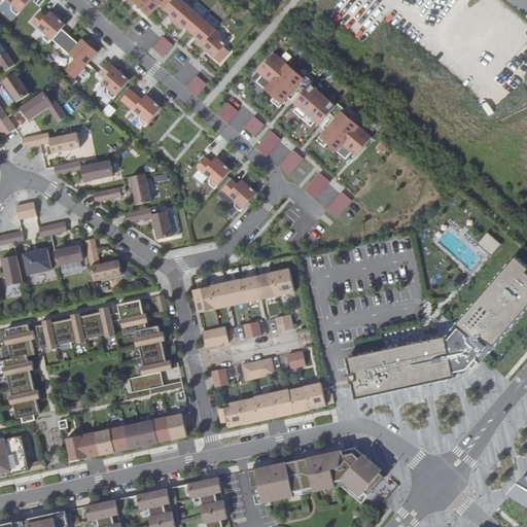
[(6,0),(11,4),(12,10),(18,15),(31,0),(6,0)]
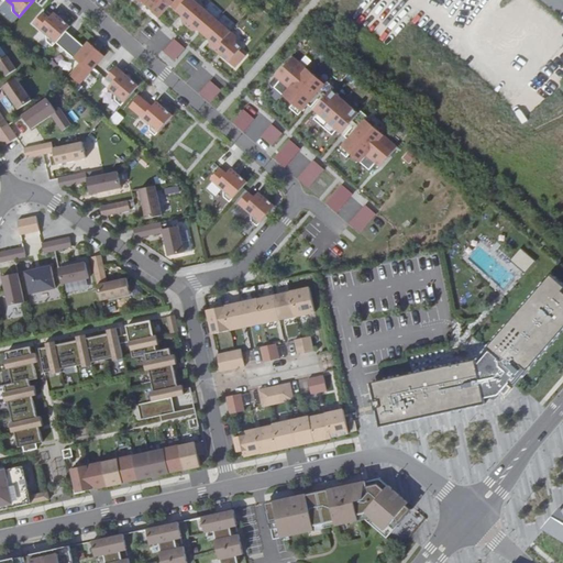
[(140,0),(159,18),(170,6),(174,1),(170,0),(140,0)]
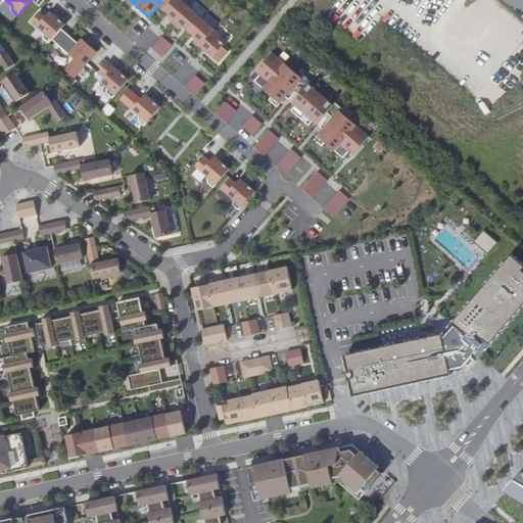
[(161,0),(161,1),(158,5),(170,15),(170,20),(179,29),(185,28),(195,37),(195,43),(219,63),(228,52),(223,47),(225,44),(220,40),(220,34),(180,0),(161,0)]
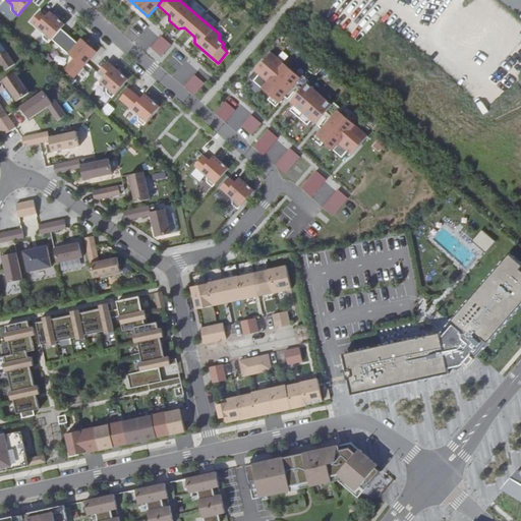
[(41,11),(32,21),(43,32),(44,38),(49,43),(52,39),(61,29),(65,24),(50,11),(46,16),(41,11)]
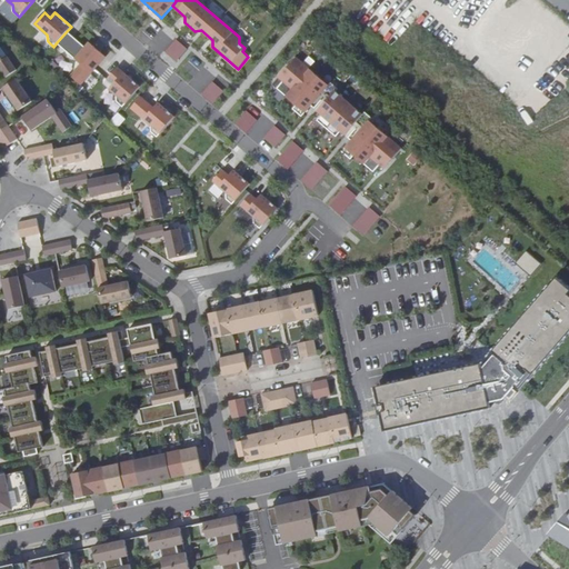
[(57,42),(75,58),(85,47),(67,31),(57,42)]
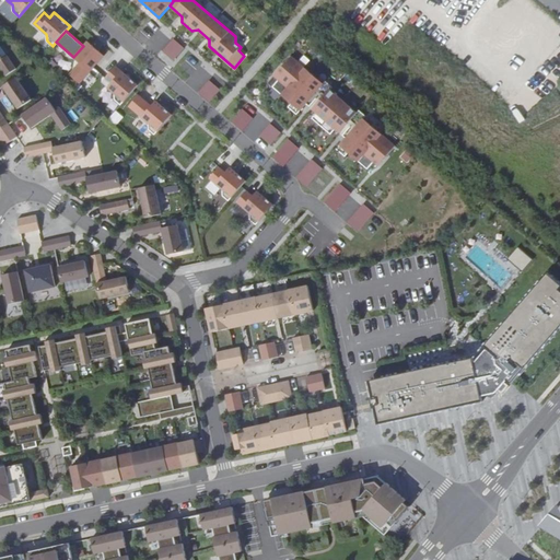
[(162,53),(174,61),(184,47),(172,38),(162,53)]
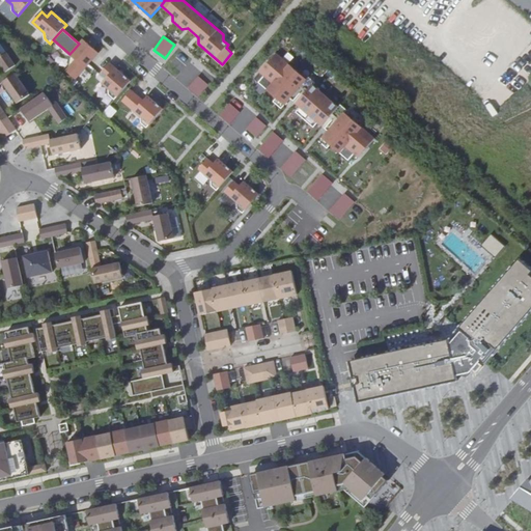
[(79,44),(70,54),(76,59),(66,71),(76,79),(99,53),(83,38),(79,44)]
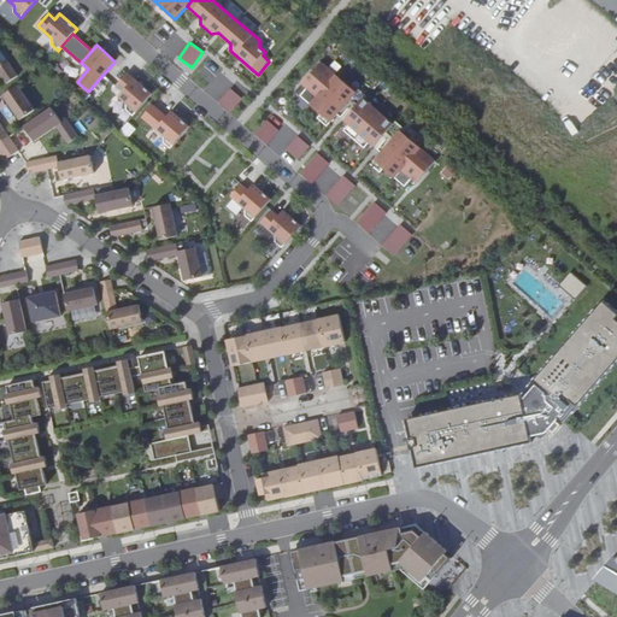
[(0,60),(0,75),(6,83),(17,76),(7,62),(3,65),(0,60)]
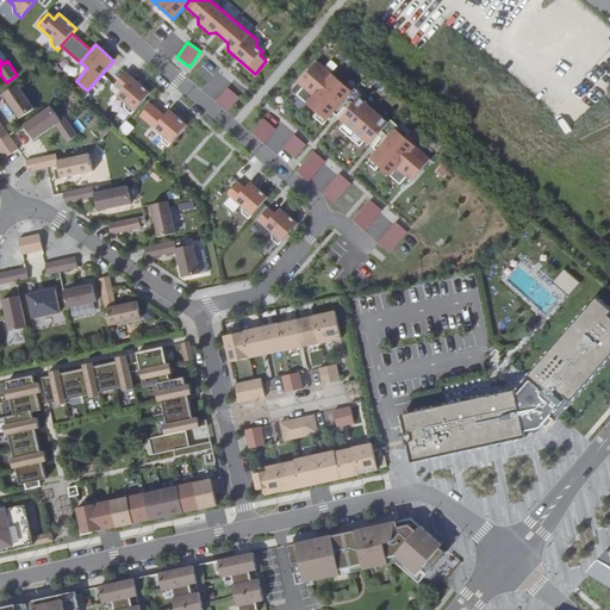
[(303,87),(297,95),(327,120),(334,113),(344,123),(340,129),(360,147),(365,141),(375,150),(369,159),(399,185),(406,178),(411,181),(430,160),(396,129),(398,126),(391,120),(388,123),(359,98),(361,95),(354,88),(352,91),(317,61),(298,83),(303,87)]
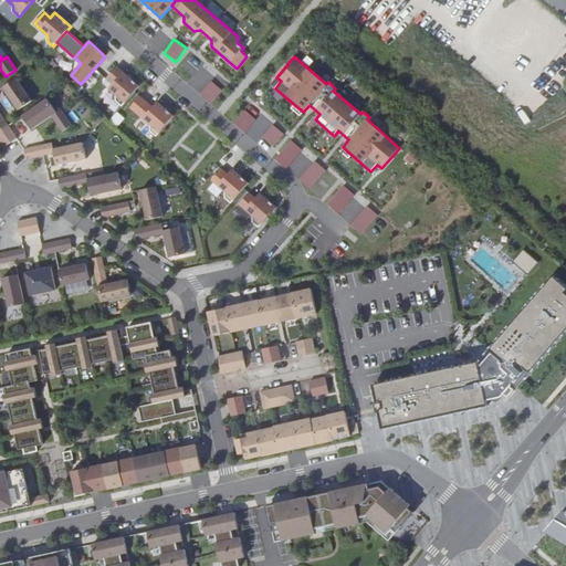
[(117,66),(107,79),(114,83),(109,88),(116,94),(116,101),(123,106),(139,86),(117,66)]
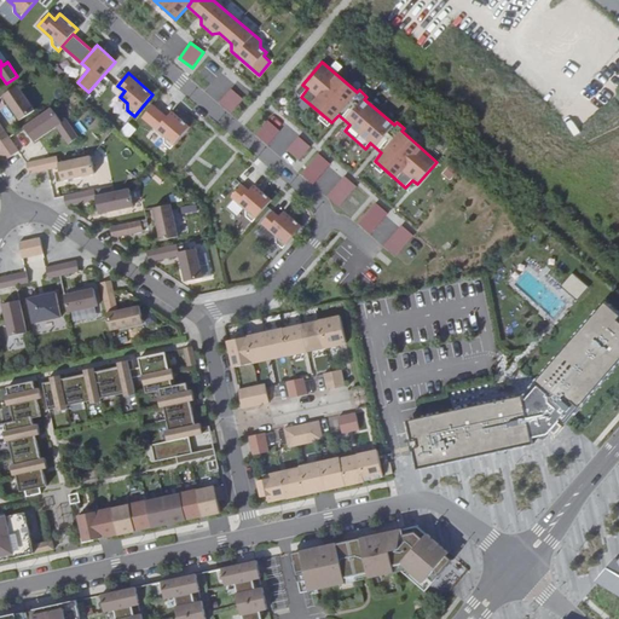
[(18,86),(3,96),(21,121),(35,110),(18,86)]
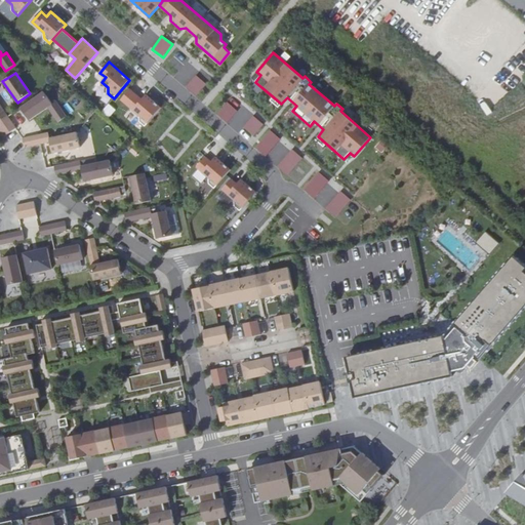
[(195,96),(206,84),(196,75),(185,86),(195,96)]
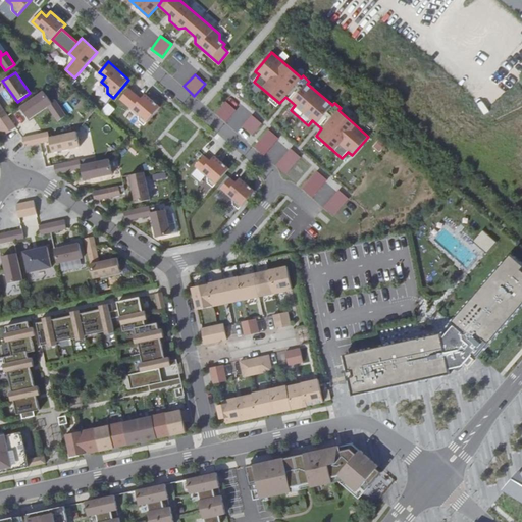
[(44,91),(20,107),(30,119),(47,107),(58,121),(66,116),(56,101),(52,103),(44,91)]
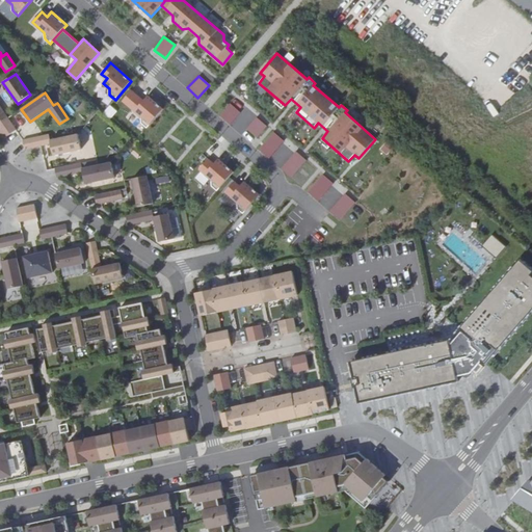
[(138,96),(129,106),(141,116),(141,123),(148,128),(164,109),(149,96),(144,101),(138,96)]
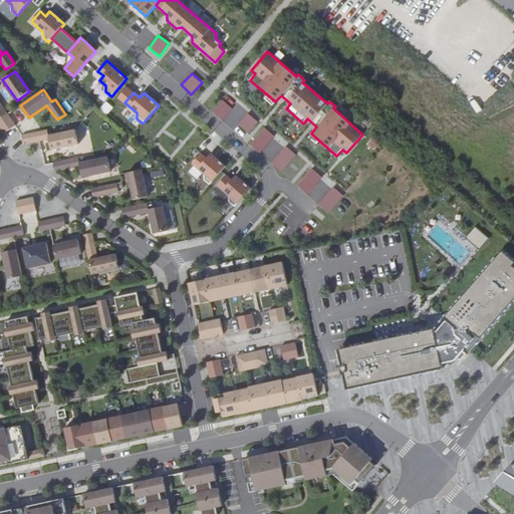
[(275,101),(267,95),(264,98),(272,105),(275,101)]
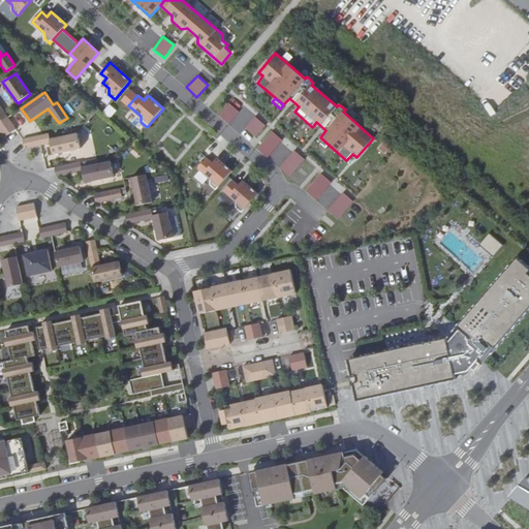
[(228,102),(217,114),(227,124),(239,112),(228,102)]
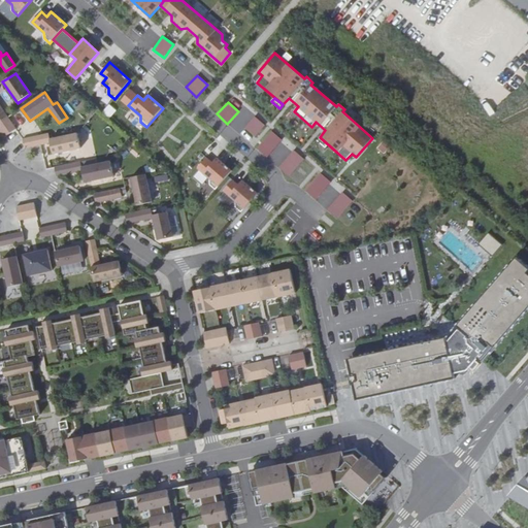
[(109,118),(116,109),(108,103),(101,111),(109,118)]
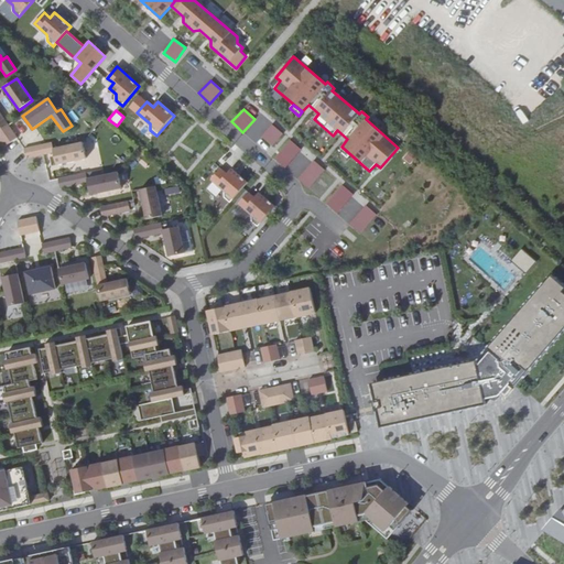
[(271,123),(260,136),(272,147),(283,133),(271,123)]
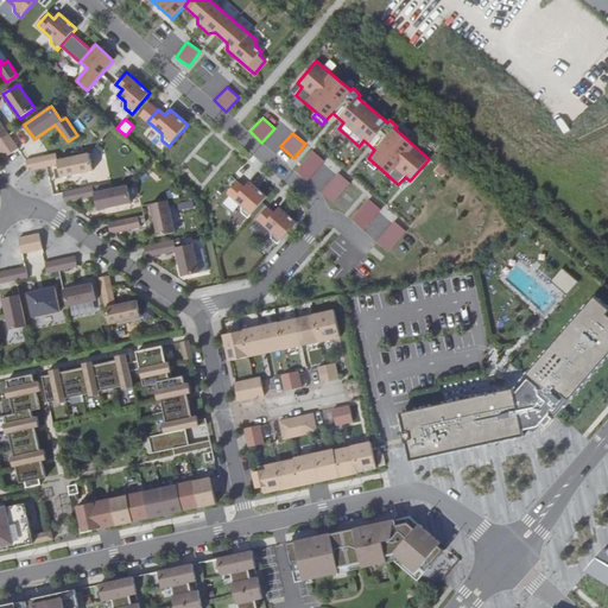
[(311,150),(301,163),(312,173),(324,160),(311,150)]
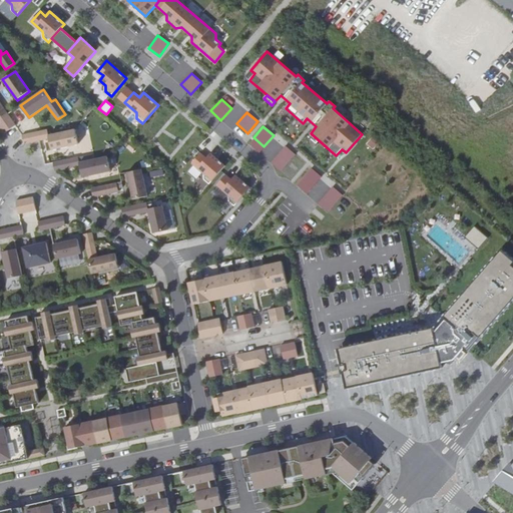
[(47,129),(22,135),(24,144),(39,141),(42,155),(79,147),(75,129),(48,135),(47,129)]
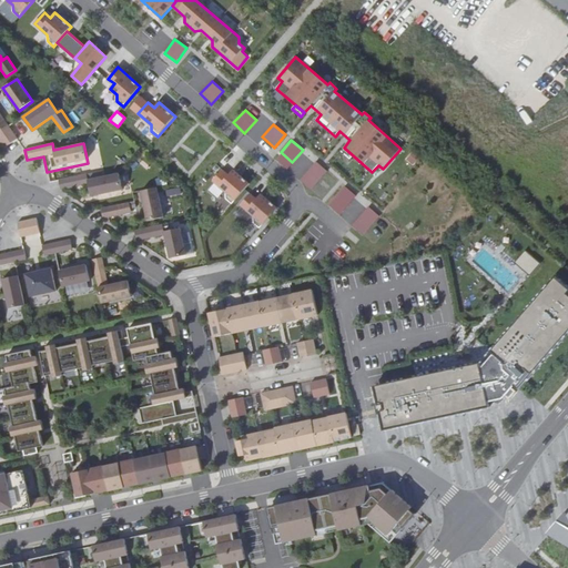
[(405,159),(413,165),(421,154),(414,149),(405,159)]
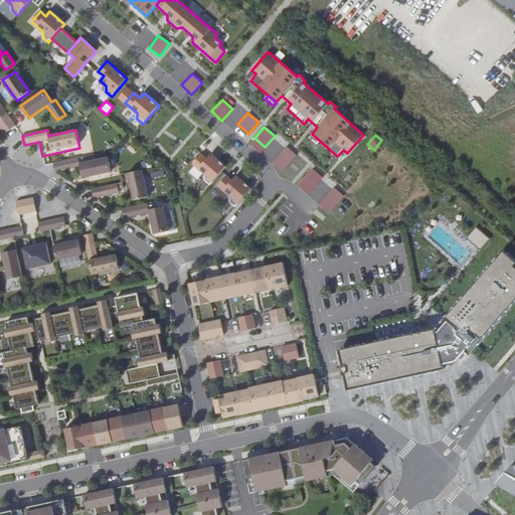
[(281,170),(297,154),(288,144),(271,161),(281,170)]
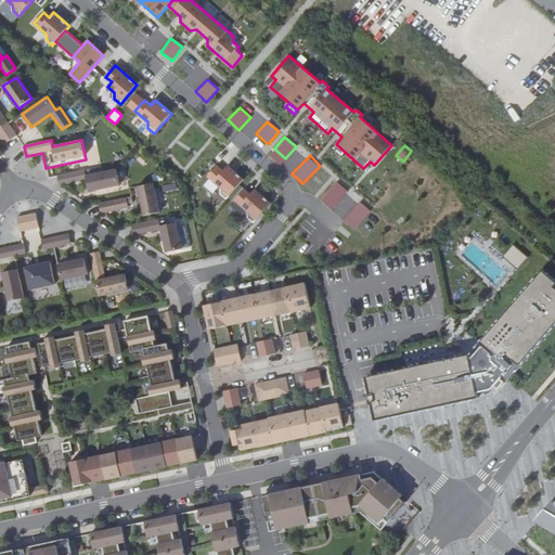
[(217,166),(207,177),(220,188),(221,194),(227,199),(244,180),(228,166),(223,171),(217,166)]
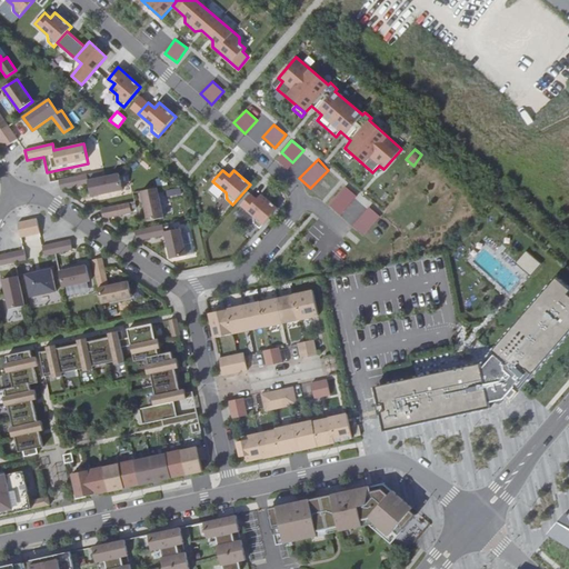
[(87,173),(59,180),(61,190),(89,183),(88,180),(87,173)]
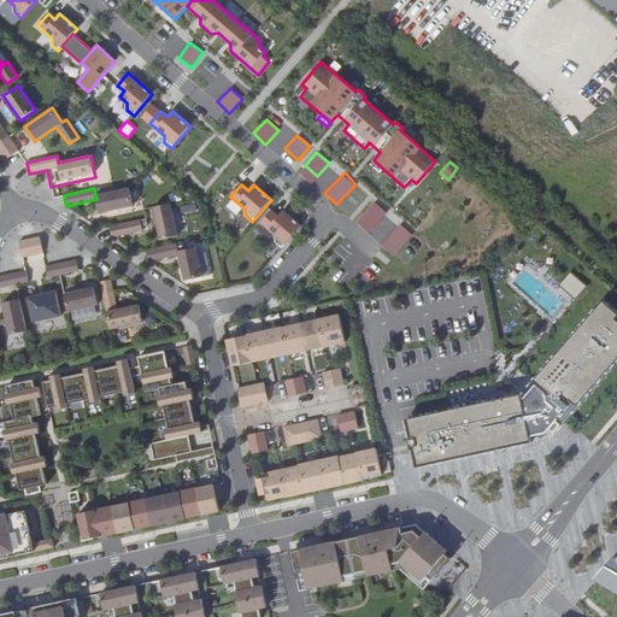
[(129,188),(95,195),(97,199),(99,213),(133,206),(129,188)]
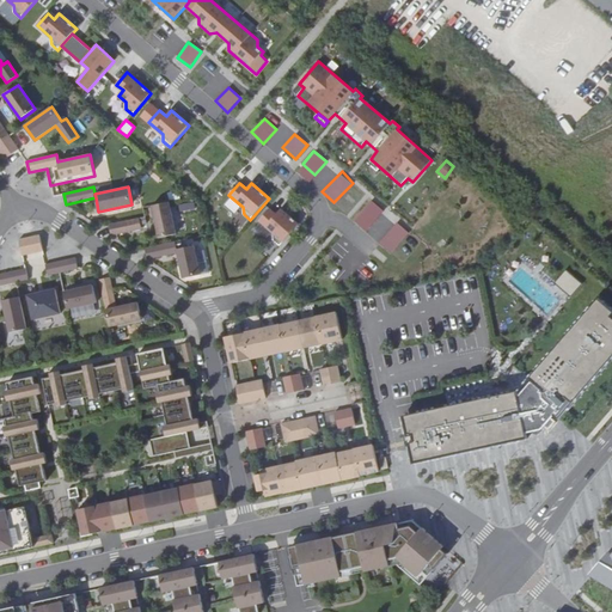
[(353,221),(366,231),(384,210),(371,200),(353,221)]
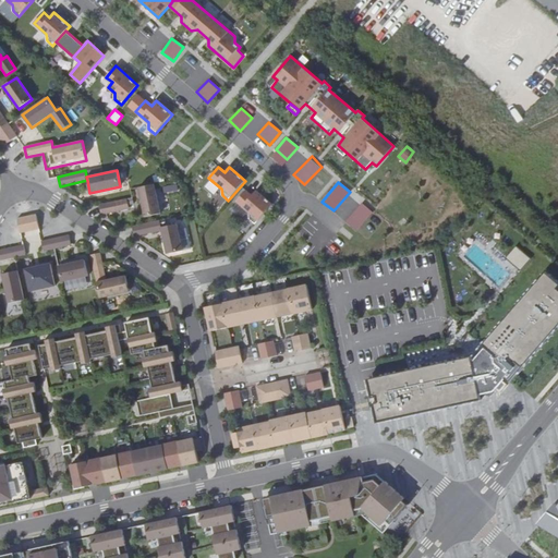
[(153,184),(137,187),(144,217),(159,214),(153,184)]
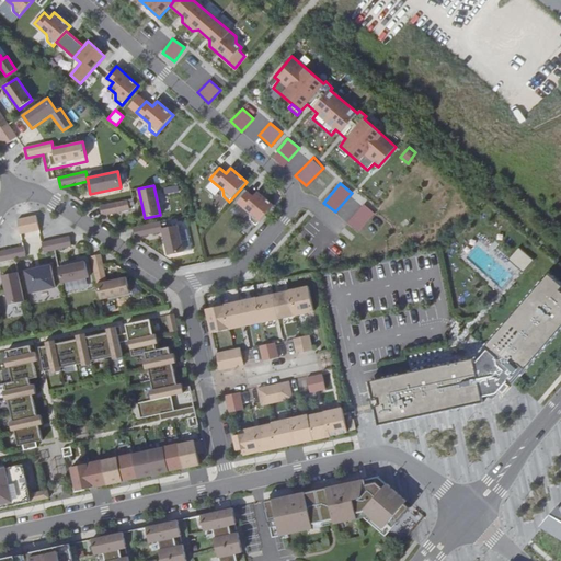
[(247,191),(237,203),(250,214),(251,220),(256,226),(274,205),(258,192),(253,196),(247,191)]
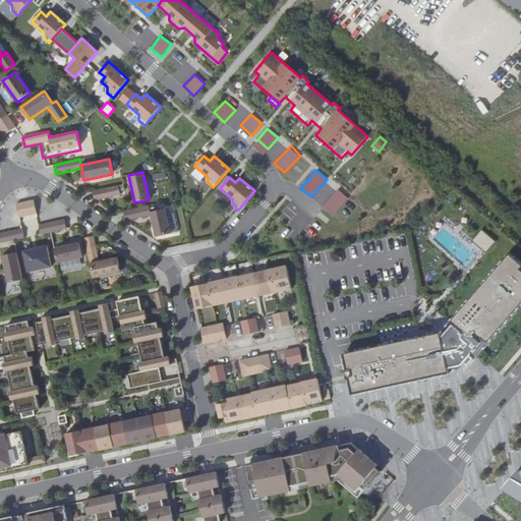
[(123,185),(93,191),(95,200),(125,193),(123,185)]
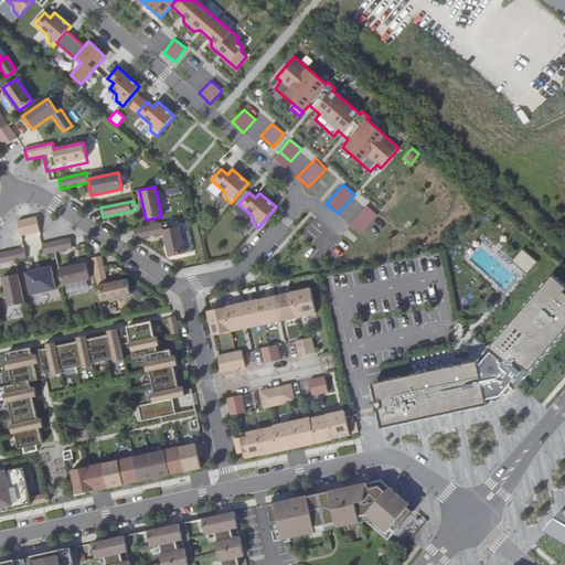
[(360,233),(377,215),(366,204),(350,223),(360,233)]
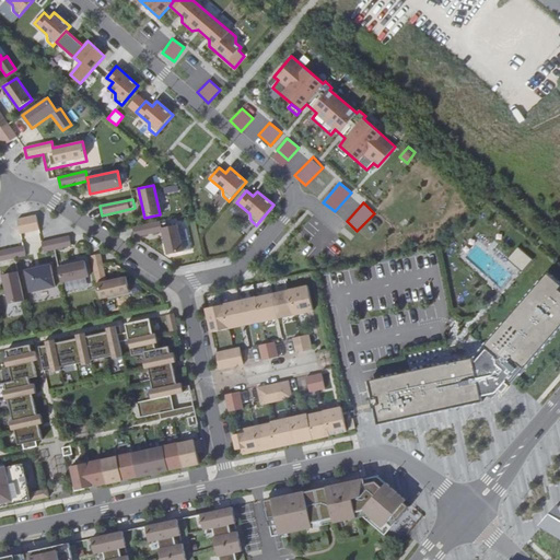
[(36,216),(18,219),(21,234),(39,230),(36,216)]
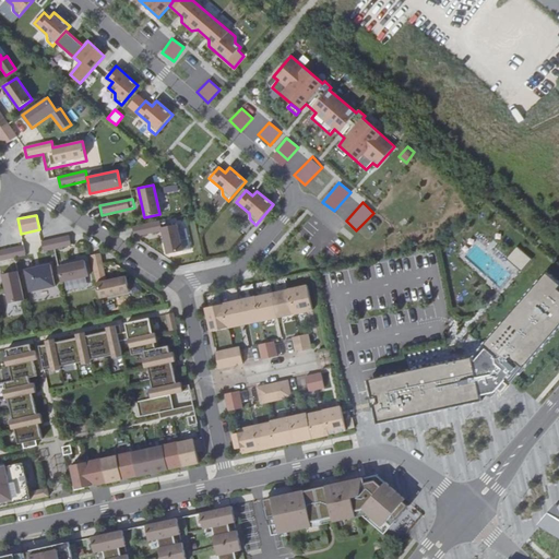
[(161,228),(159,221),(132,227),(134,237),(162,230),(161,228)]
